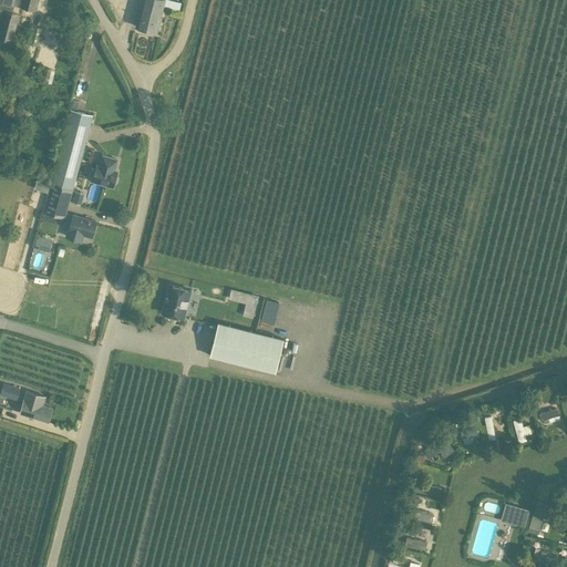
[(0,0),(0,39),(11,42),(19,14),(20,7),(21,7),(21,6),(34,9),(37,0),(14,0),(13,3),(10,2),(10,0),(0,0)]
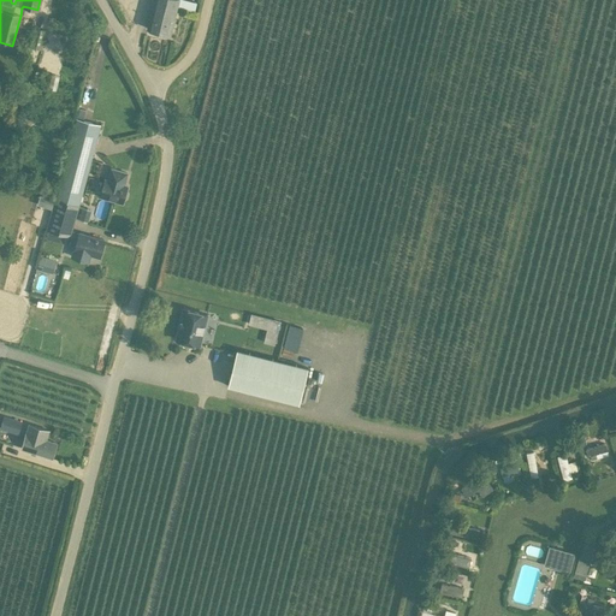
[(154,0),(147,29),(170,34),(178,0),(154,0)]
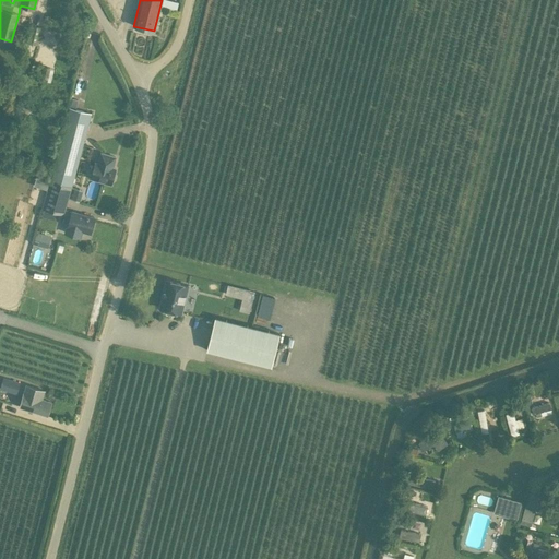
[(31,25),(26,43),(38,46),(43,28),(31,25)]
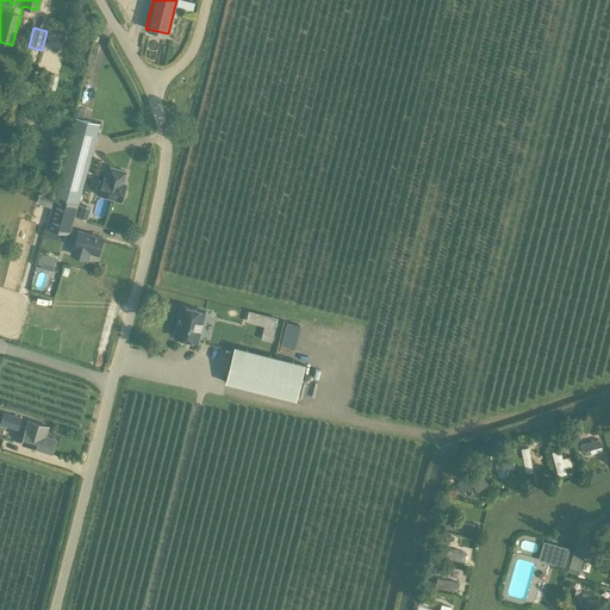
[(100,124),(75,117),(54,198),(56,198),(47,228),(67,234),(75,204),(78,204),(100,124)]
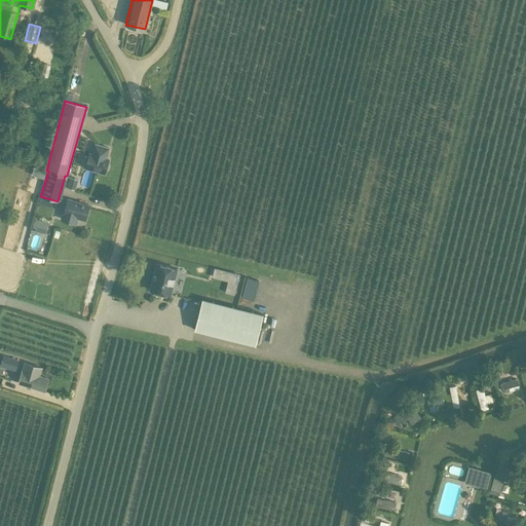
[(109,158),(106,157),(109,148),(96,144),(92,153),(89,153),(85,167),(105,173),(105,171),(107,170),(108,165),(107,164),(109,158)]
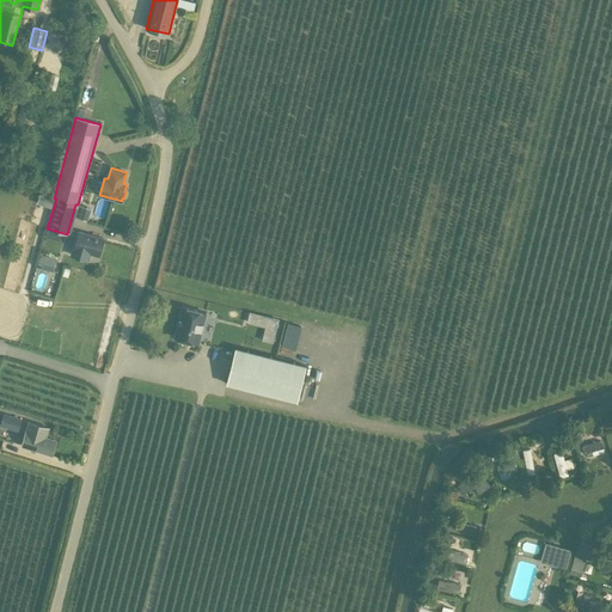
[(79,219),(89,222),(92,209),(83,207),(79,219)]
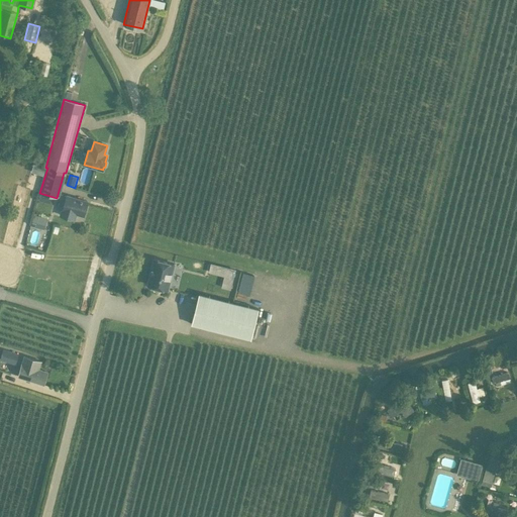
[(84,215),(88,201),(67,195),(61,215),(75,219),(76,213),(84,215)]
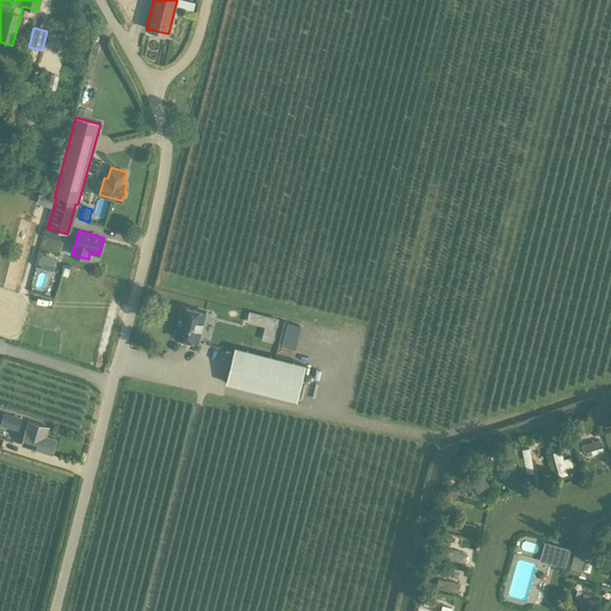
[(41,254),(37,266),(53,271),(55,259),(41,254)]
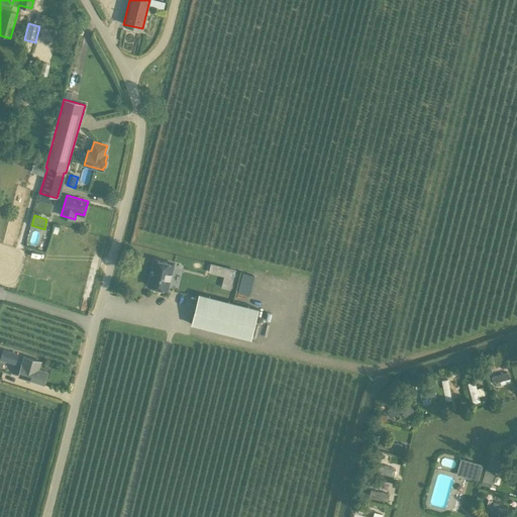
[(147,285),(153,286),(152,288),(153,289),(160,291),(162,290),(162,288),(168,290),(174,264),(153,259),(147,285)]
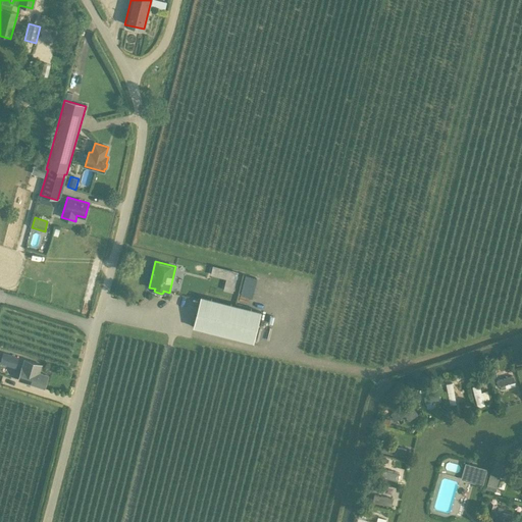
[(238,272),(228,270),(223,290),(232,292),(238,272)]
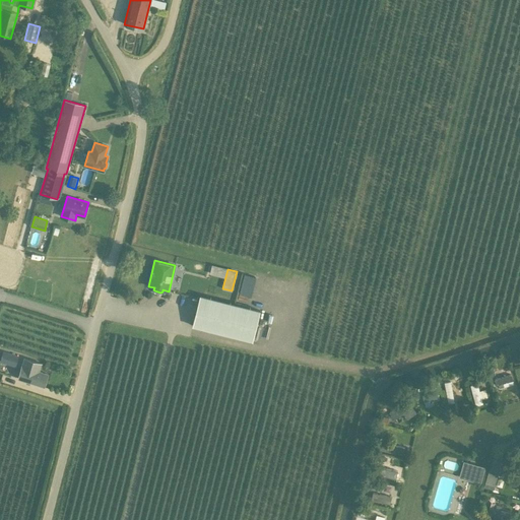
[(260,310),(200,295),(192,325),(253,340),(260,310)]
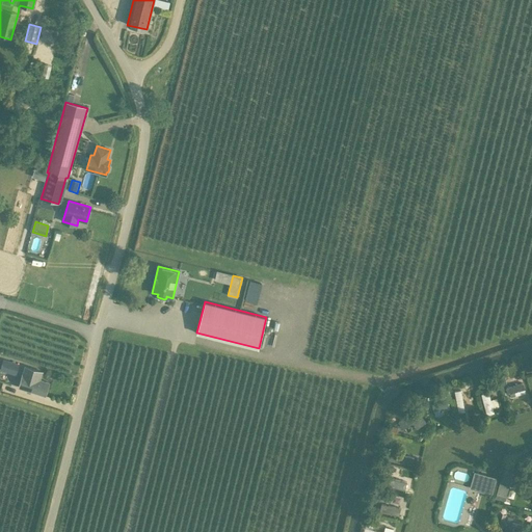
[(11,368),(9,372),(16,374),(19,364),(3,358),(1,365),(11,368)]
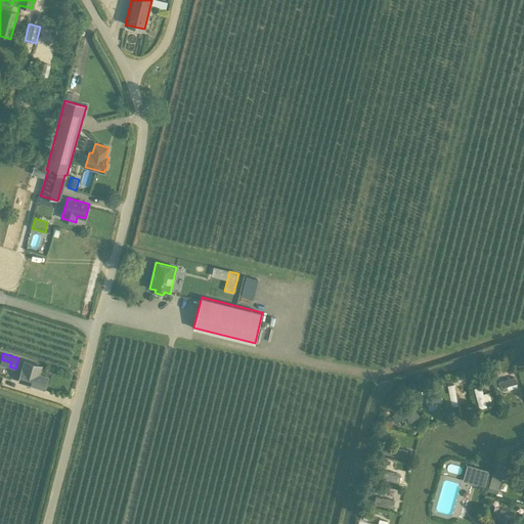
[(48,376),(40,374),(43,365),(26,360),(23,368),(19,381),(45,389),(48,376)]
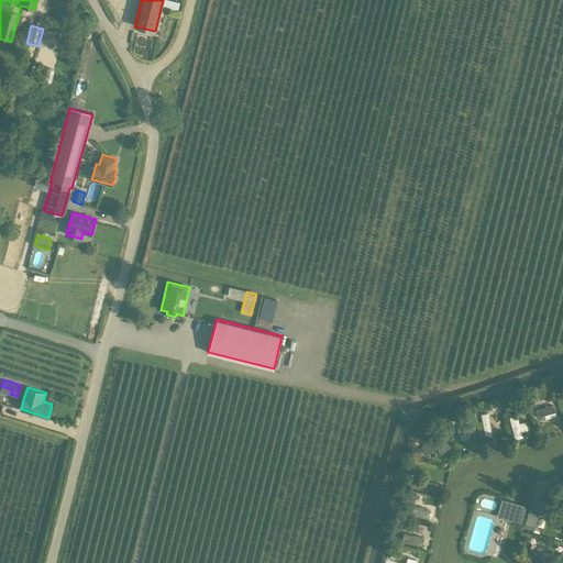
[(499,432),(494,410),(481,414),(486,435),(499,432)]
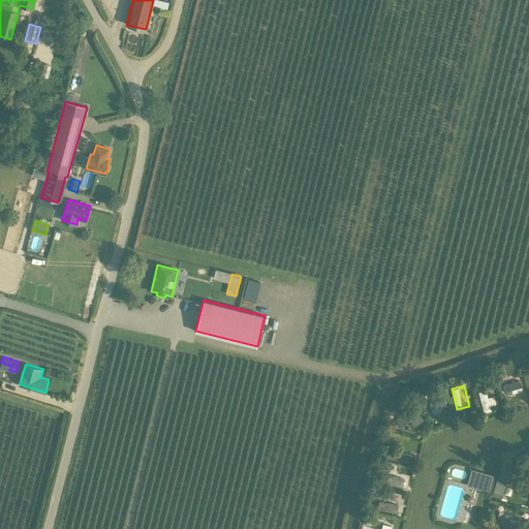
[(441,396),(445,392),(441,386),(437,390),(441,396)]
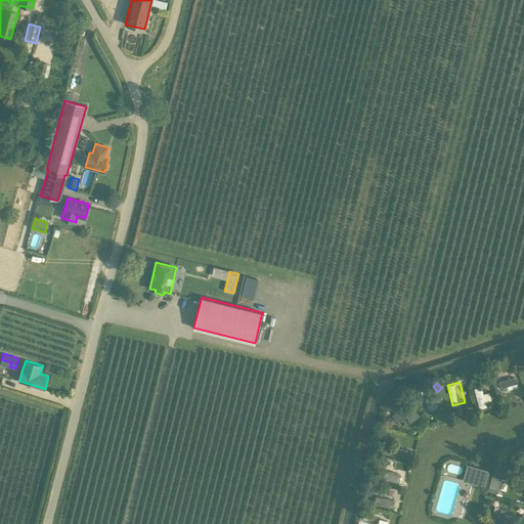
[(490,390),(484,391),(483,385),(475,386),(479,407),(492,405),(490,390)]
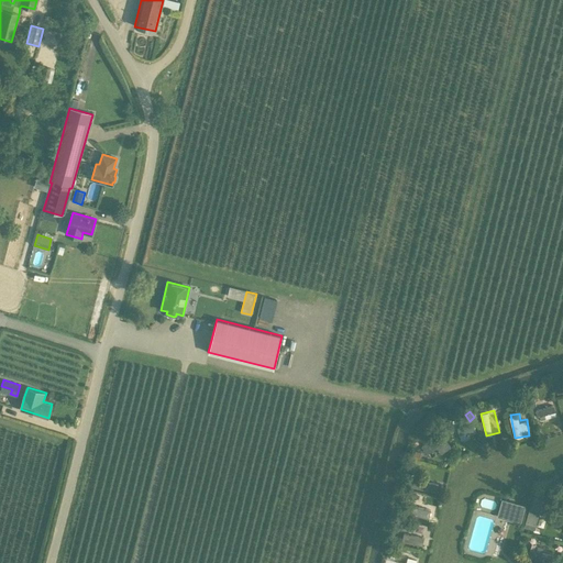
[(440,453),(450,446),(440,432),(421,445),(427,453),(437,446),(440,453)]
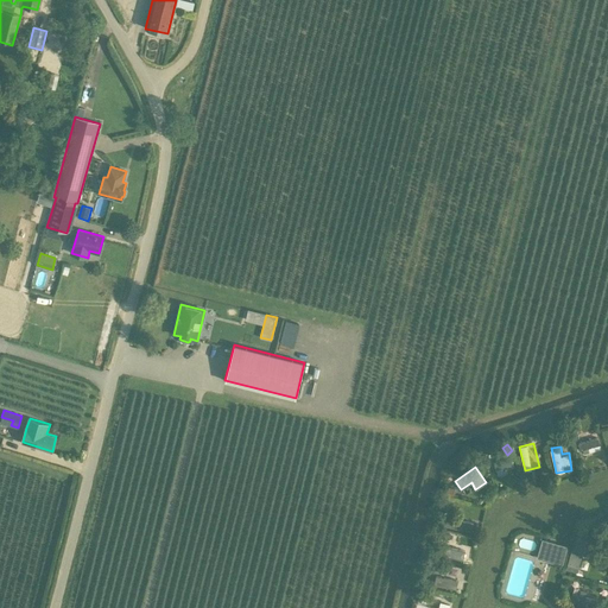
[(462,520),(461,527),(473,531),(475,524),(462,520)]
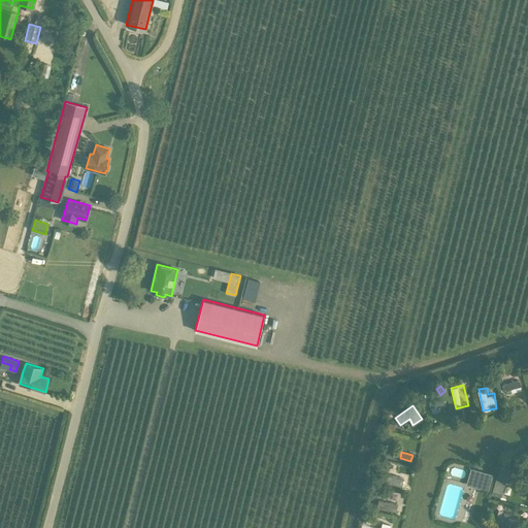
[(499,465),(491,494),(501,497),(507,475),(513,476),(517,465),(506,462),(499,465)]
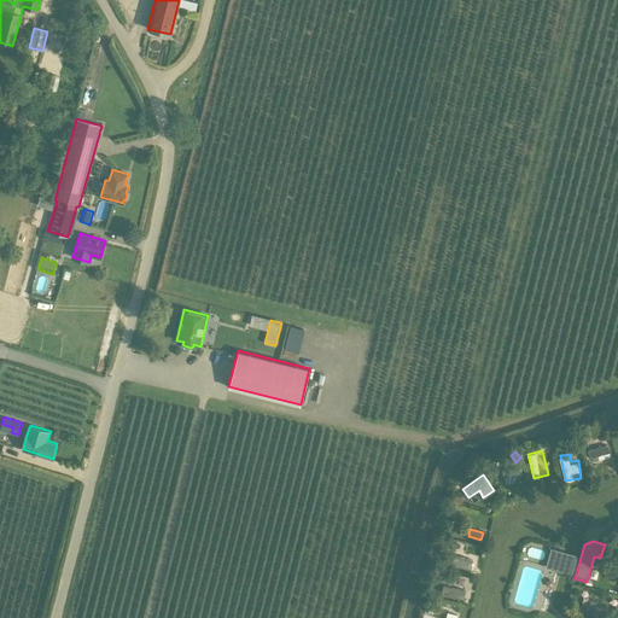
[(553,549),(549,561),(559,565),(563,552),(553,549)]
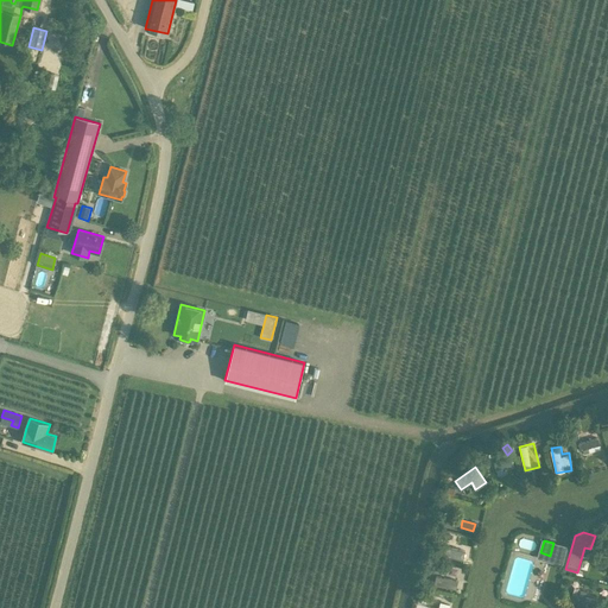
[(445,546),(444,555),(458,557),(460,549),(445,546)]
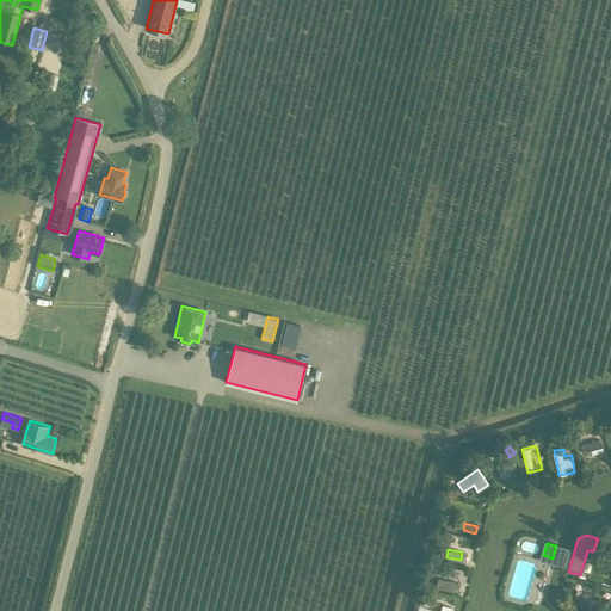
[(437,585),(457,591),(461,581),(439,576),(437,585)]
